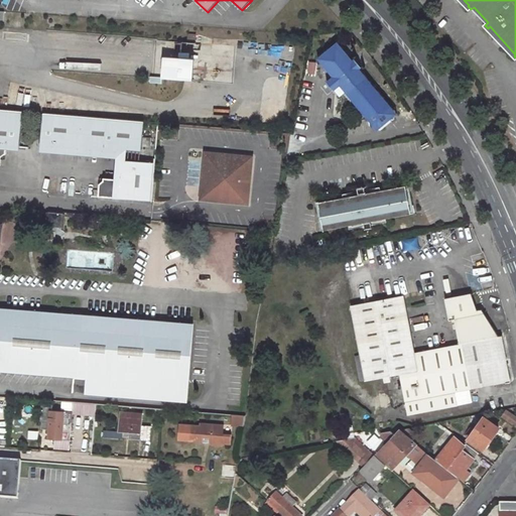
[(490,26),(488,28),(514,55),(515,54),(490,26)]
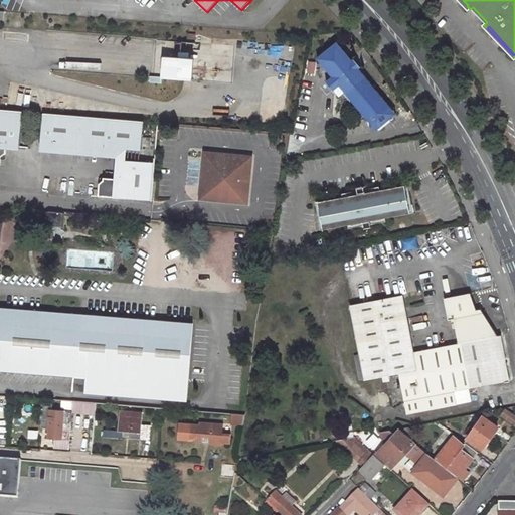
[(186,33),(185,42),(194,43),(195,34),(186,33)]
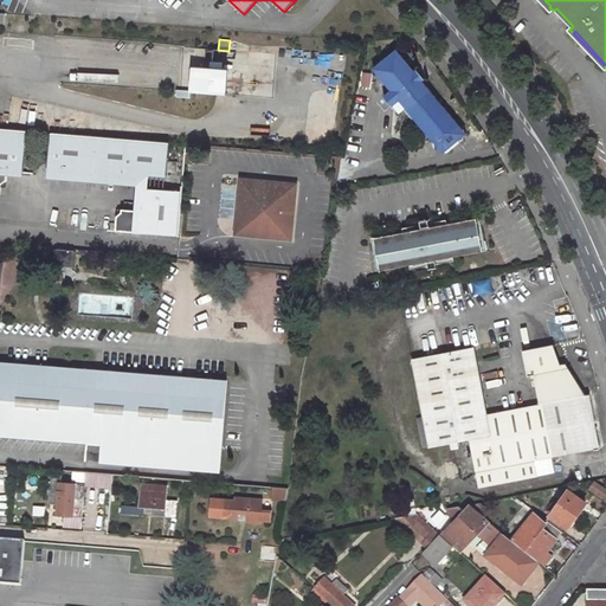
[(400,55),(392,53),(373,70),(391,91),(384,97),(392,107),(400,101),(444,154),(463,137),(463,129),(445,107),(436,107),(437,97),(423,82),(425,79),(417,70),(414,71),(400,55)]
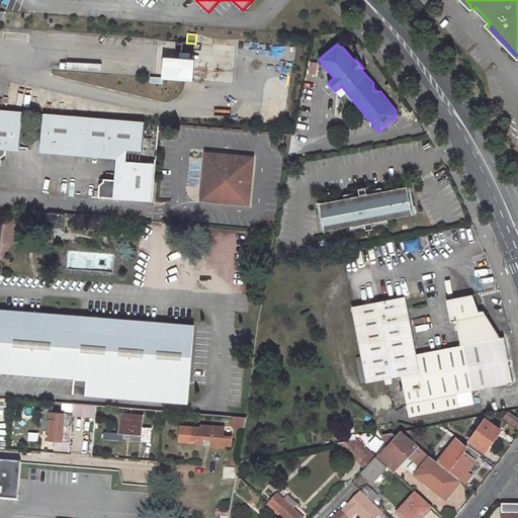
[(189,79),(190,57),(159,56),(158,78),(189,79)]
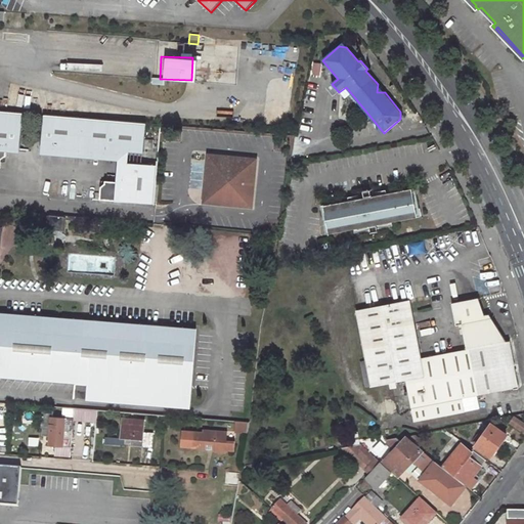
[(25,113),(0,110),(0,167),(1,167),(2,159),(6,156),(7,156),(8,145),(22,146),(25,113)]
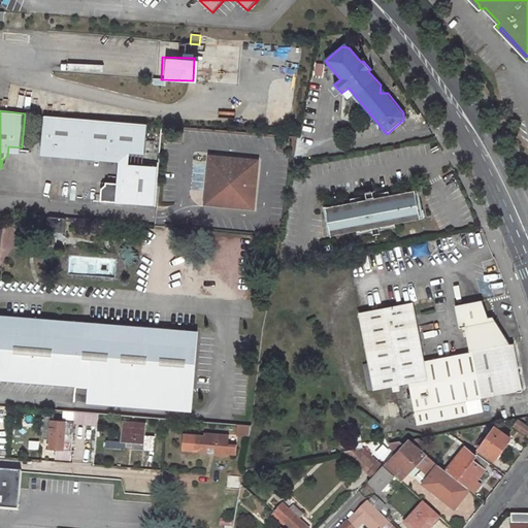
[(93,122),(45,116),(40,158),(87,161),(93,122)]
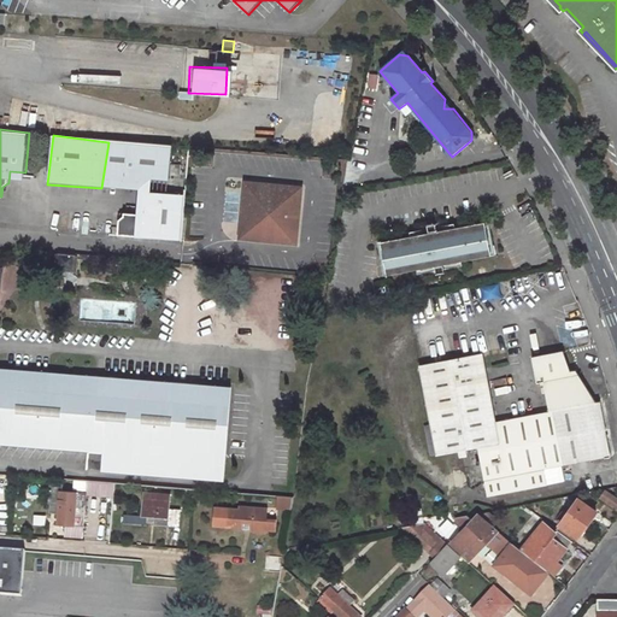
[(298,246),(304,189),(248,183),(245,209),(244,224),(250,224),(258,235),(257,241),(298,246)]
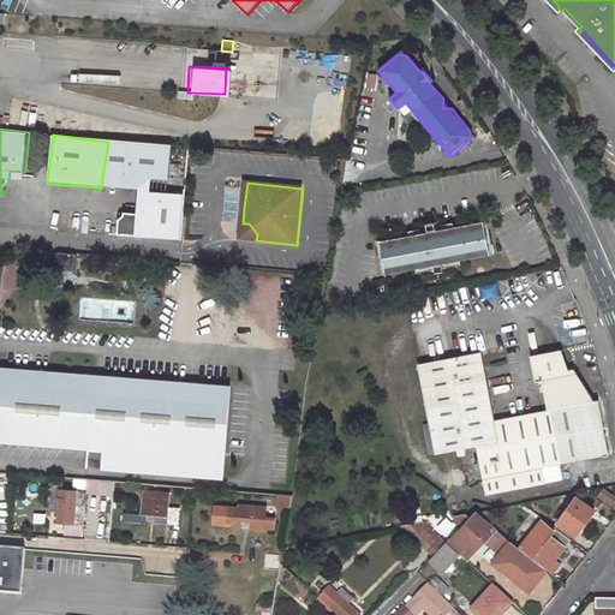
[(225,189),(224,218),(236,218),(237,190),(225,189)]
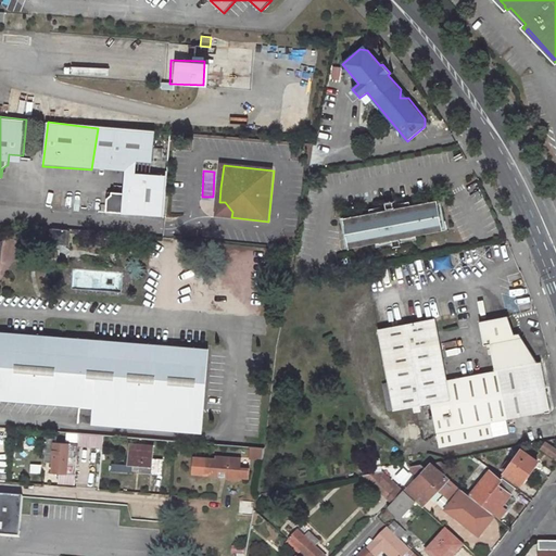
[(165,217),(168,176),(133,173),(130,193),(113,192),(113,194),(109,198),(108,212),(165,217)]
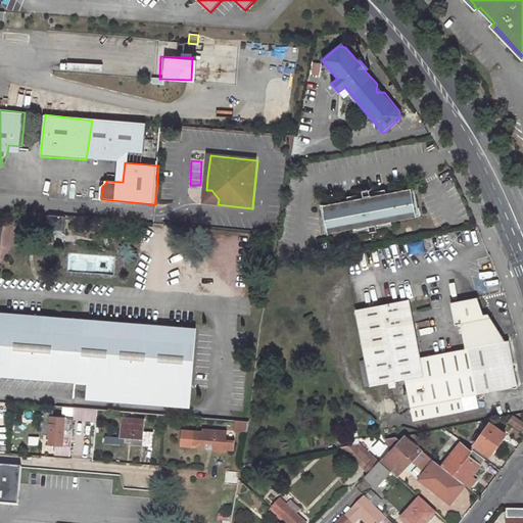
[(416,187),(323,206),(328,234),(421,216),(416,187)]
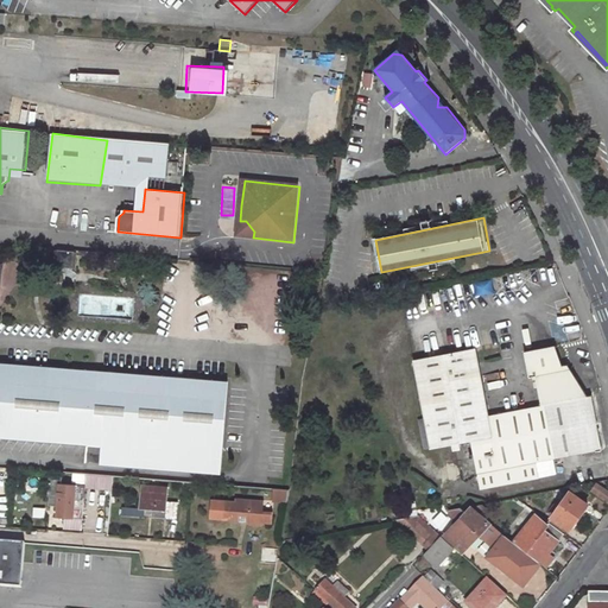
[(246,221),(240,221),(238,235),(253,238),(254,232),(246,221)]
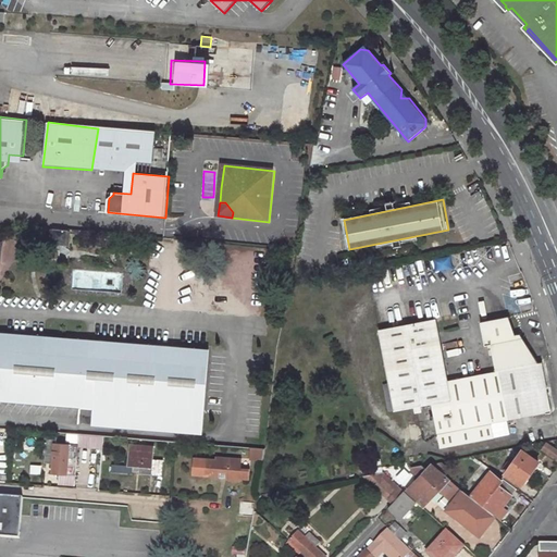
[(435,319),(378,331),(394,411),(432,404),(441,448),(494,437),(491,423),(552,411),(542,362),(539,363),(522,337),(517,338),(509,317),(480,322),(485,346),(492,345),(496,372),(447,381),(435,319)]
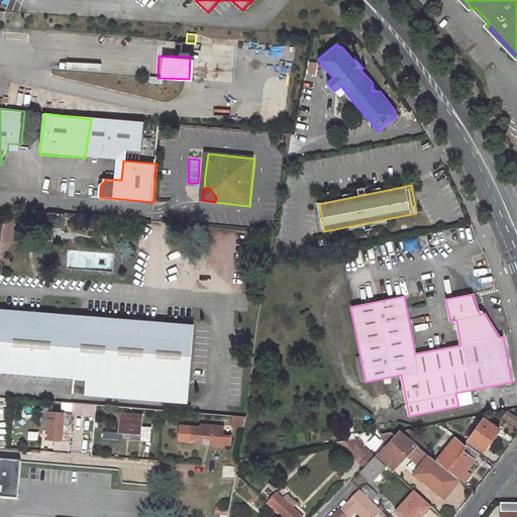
[(0,372),(75,377),(74,390),(73,402),(84,403),(161,410),(224,415),(225,404),(189,401),(192,358),(211,360),(213,333),(194,331),(195,324),(0,308),(0,372)]
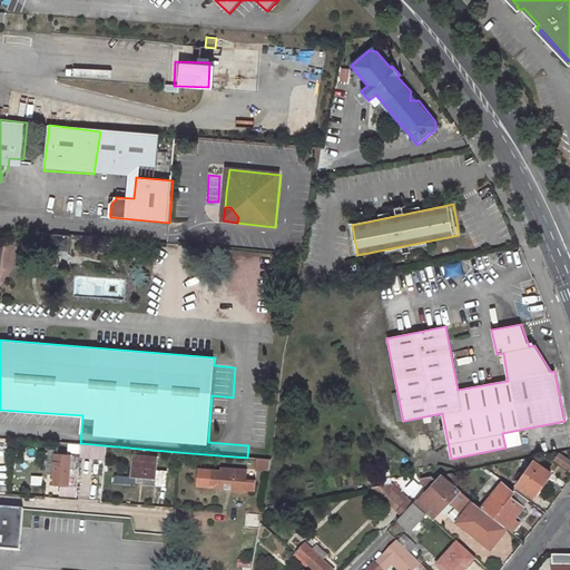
[(62,429),(61,442),(80,443),(81,430),(62,429)]
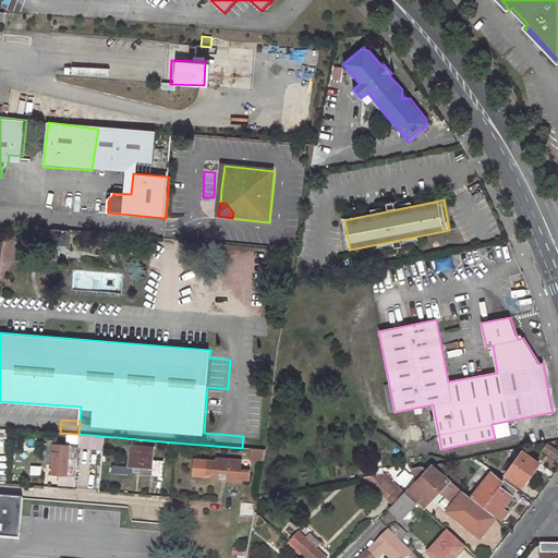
[(52,464),(51,474),(67,474),(68,459),(76,459),(77,446),(56,444),(56,438),(46,438),(45,455),(51,456),(50,464),(52,464)]
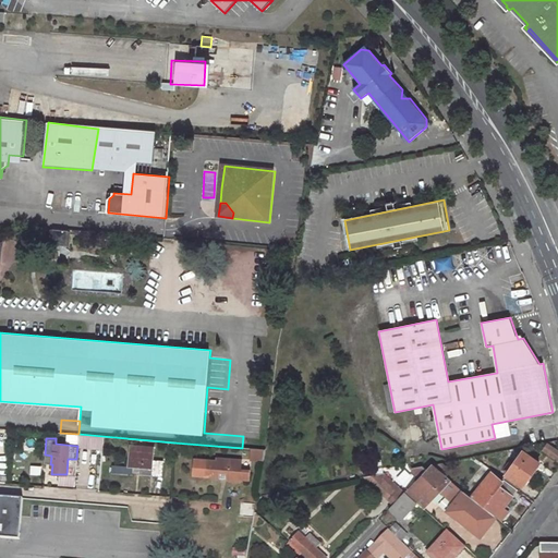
[(557,451),(547,444),(542,450),(557,461),(557,459),(557,451)]
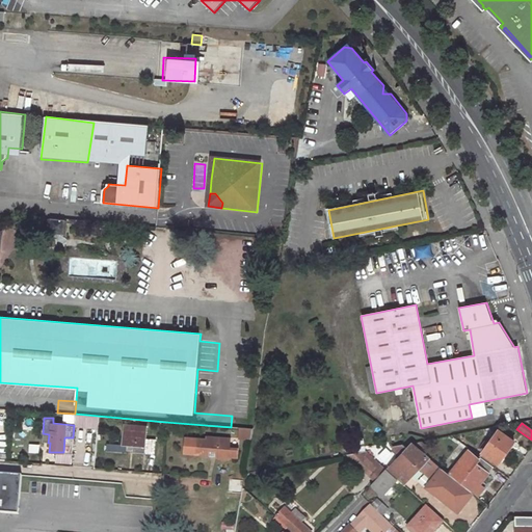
[(134,445),(134,451),(154,453),(155,440),(144,439),(145,426),(125,425),(123,444),(134,445)]
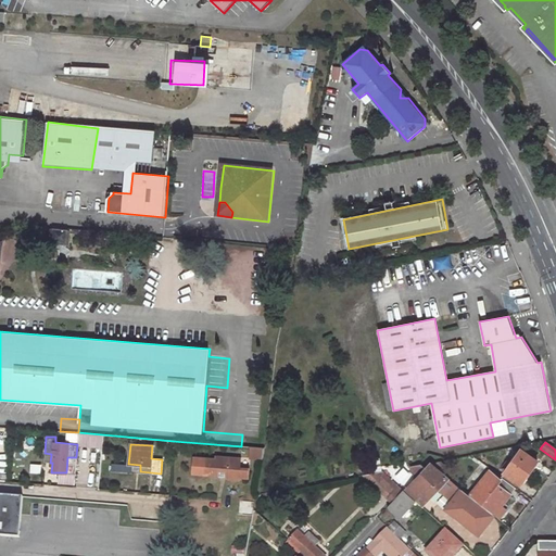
[(521,450),(501,477),(515,487),(517,489),(528,475),(538,462),(521,450)]
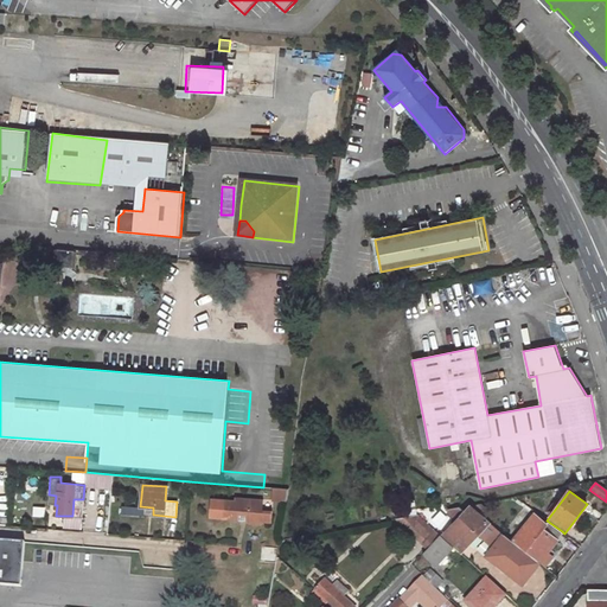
[(212,498),(210,518),(238,521),(238,515),(247,516),(247,522),(249,524),(261,525),(261,523),(270,523),(272,511),(262,510),(263,499),(236,497),(235,500),(212,498)]
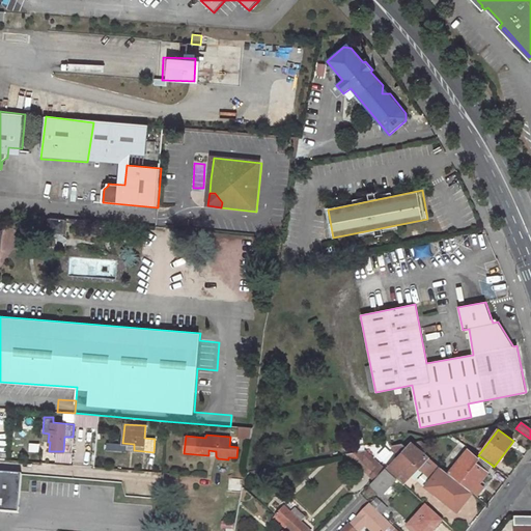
[(467,440),(464,445),(468,448),(474,453),(478,448),(467,440)]
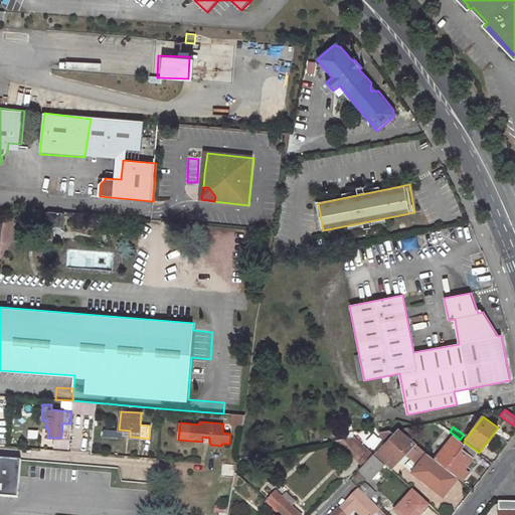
[(390,430),(379,432),(387,440),(375,453),(391,467),(404,452),(417,465),(412,472),(443,495),(449,487),(457,476),(435,458),(399,428),(394,434),(390,430)]
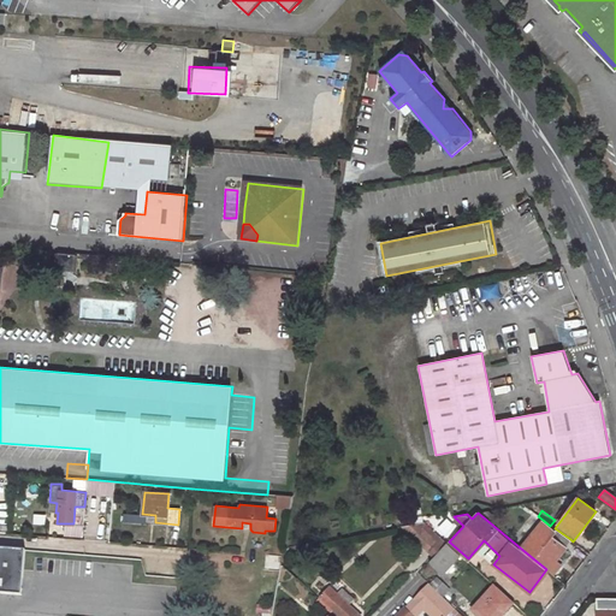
[(543,520),(520,548),(546,569),(554,561),(561,551),(570,539),(555,528),(550,526),(543,520)]
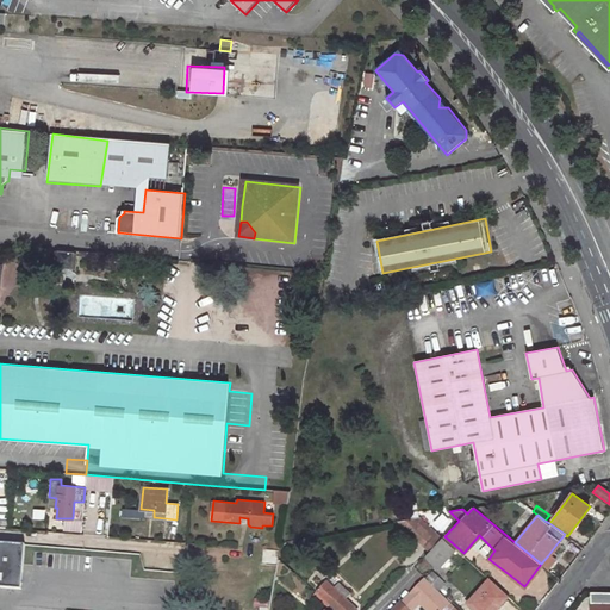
[(421,517),(398,521),(428,551),(441,536),(421,517)]
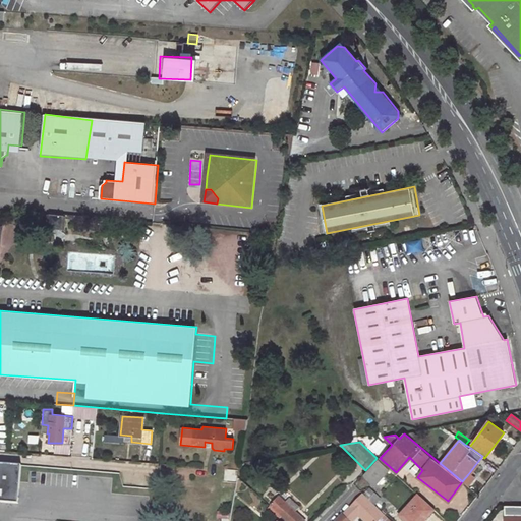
[(377,460),(362,475),(373,485),(388,470),(377,460)]
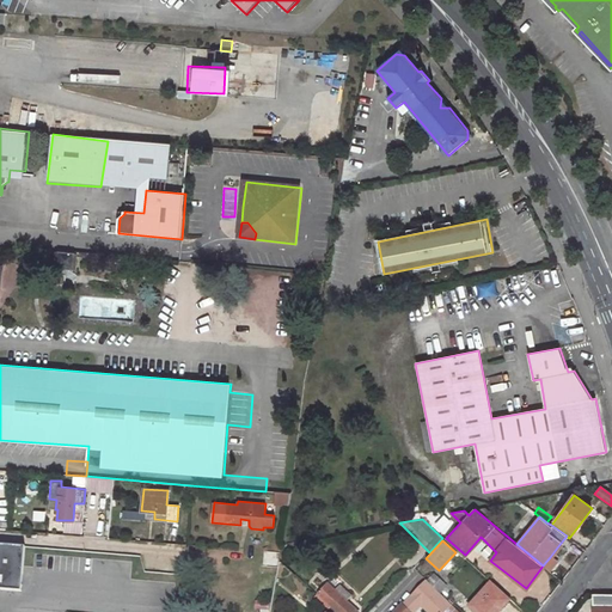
[(25,548),(0,545),(0,588),(22,591),(25,548)]
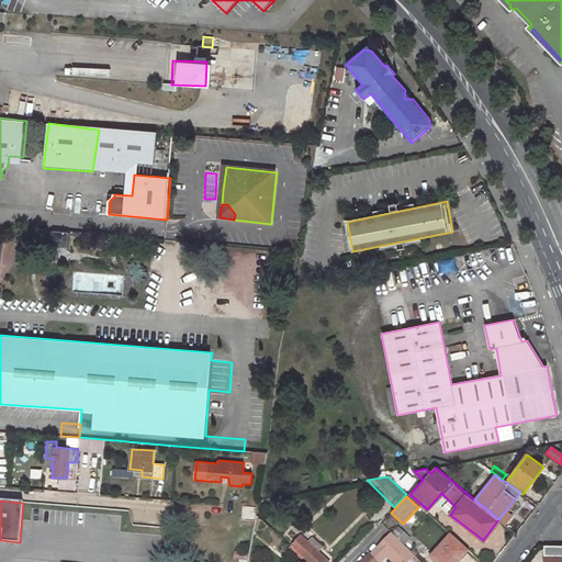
[(255,520),(256,514),(257,507),(242,506),(240,519),(255,520)]
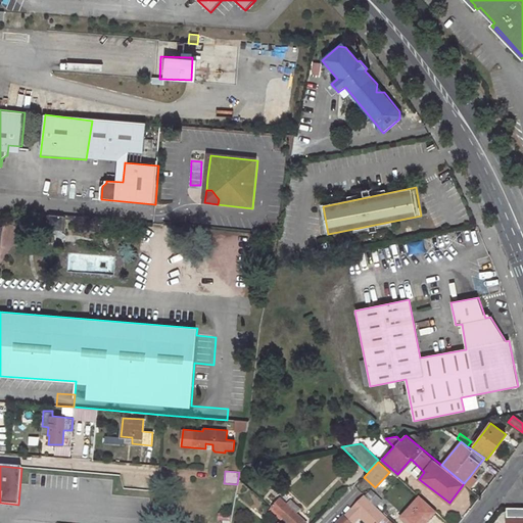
[(470,476),(464,483),(470,487),(475,480),(470,476)]
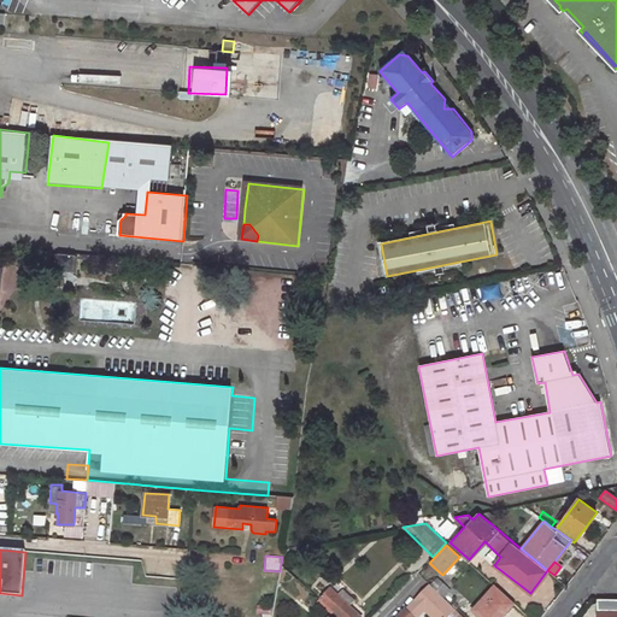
[(438,579),(430,586),(442,598),(448,591),(438,579)]
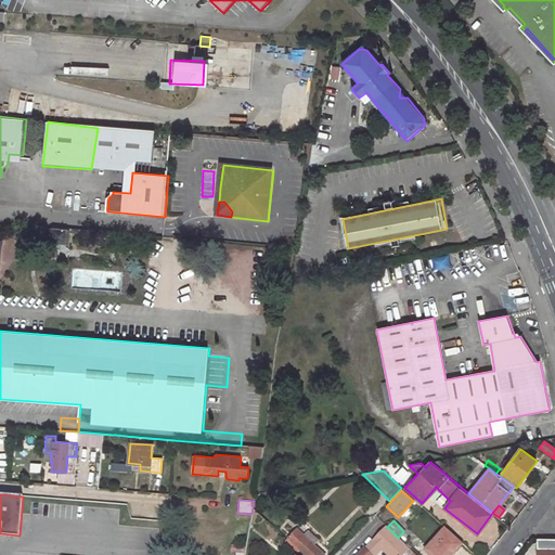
[(363,550),(358,554),(373,554),(382,547),(389,554),(410,554),(413,553),(398,538),(387,527),(386,526),(363,550)]
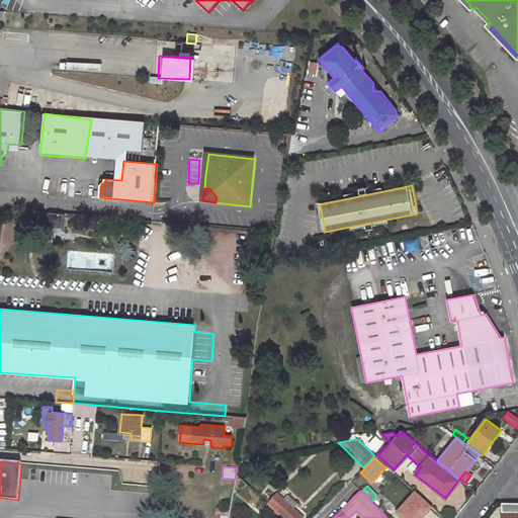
[(421,517),(425,514),(424,513),(430,506),(415,493),(397,514),(401,517),(421,517)]
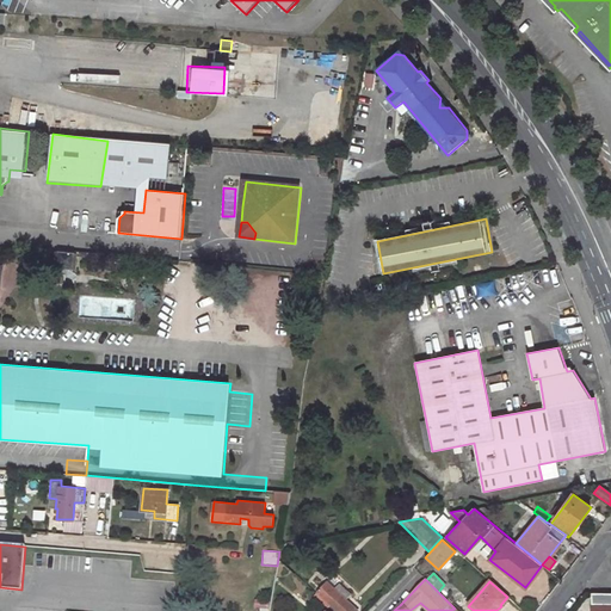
[(327,582),(316,594),(319,597),(325,602),(334,610),(355,610),(356,610),(346,602),(351,596),(339,585),(334,590),(327,582)]
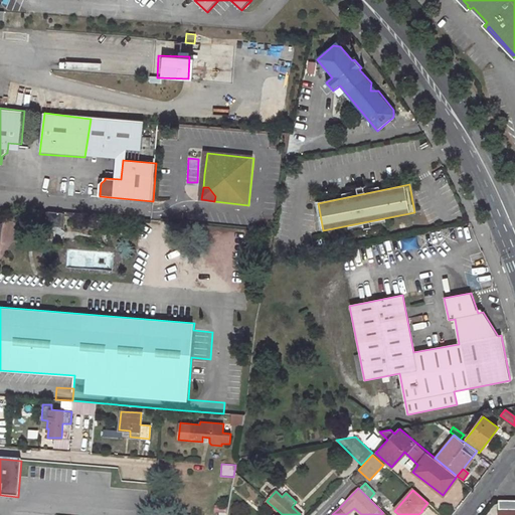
[(514,514),(514,500),(498,500),(498,514),(514,514)]
